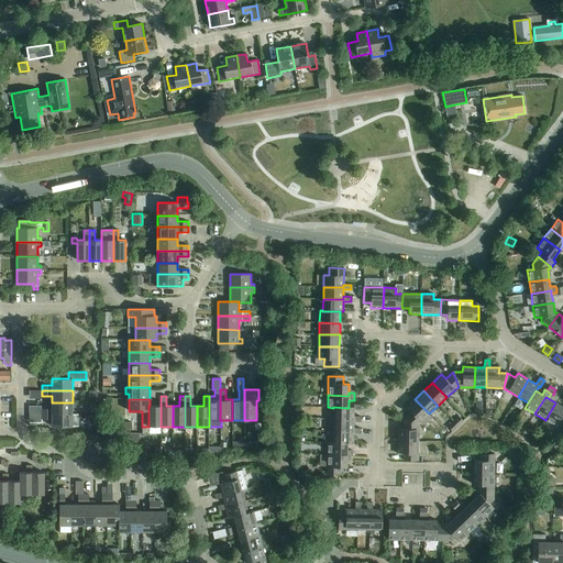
[(411,412),(404,419),(419,426),(421,422),(420,422),(429,414),(415,399),(406,407),(411,412)]
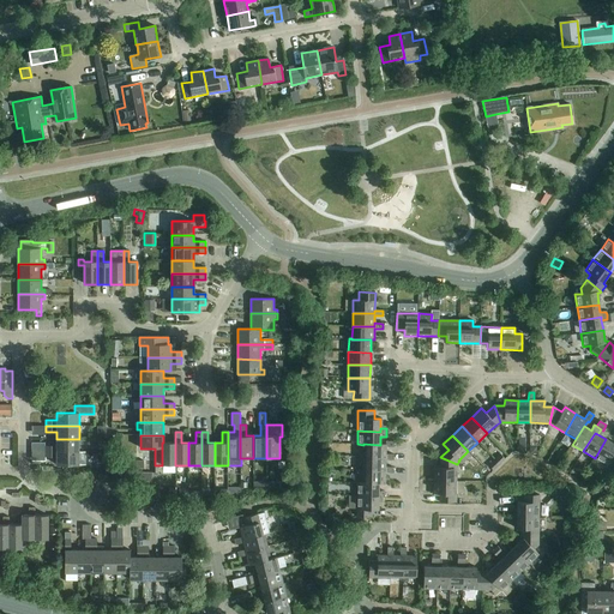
[(42,452),(46,452),(79,452),(79,439),(56,439),(56,446),(42,446),(42,452)]
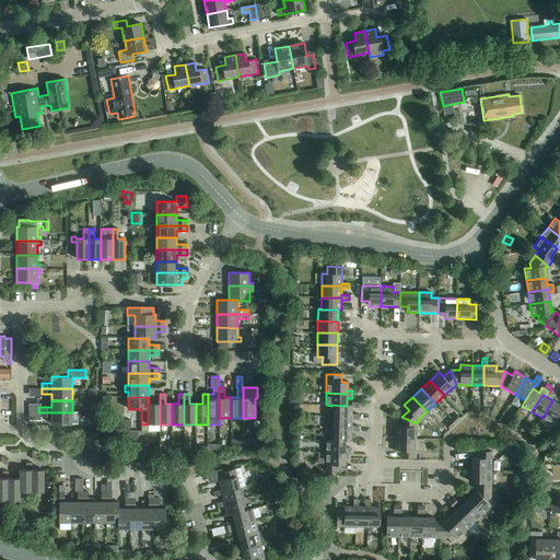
[(86,410),(95,410),(96,401),(88,400),(86,410)]
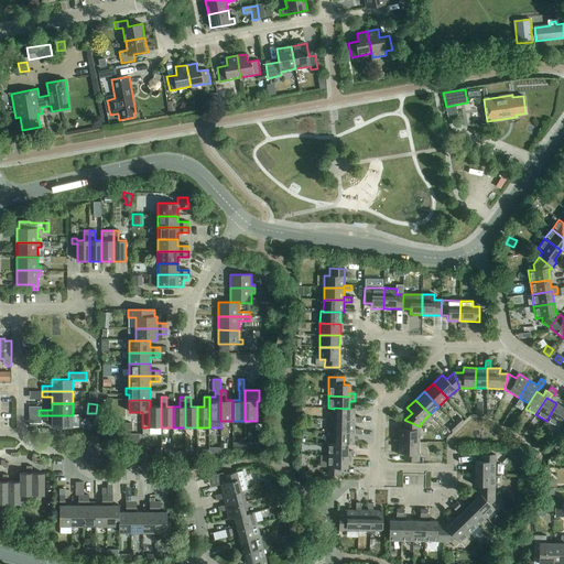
[(563,408),(556,403),(546,421),(562,431),(563,427),(563,414),(563,408)]
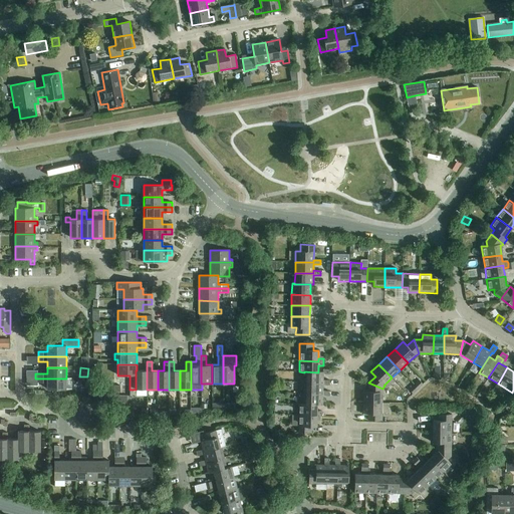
[(304,372),(304,382),(323,382),(323,380),(323,374),(329,374),(330,369),(323,369),(323,371),(318,371),(318,372),(304,371),(304,372)]
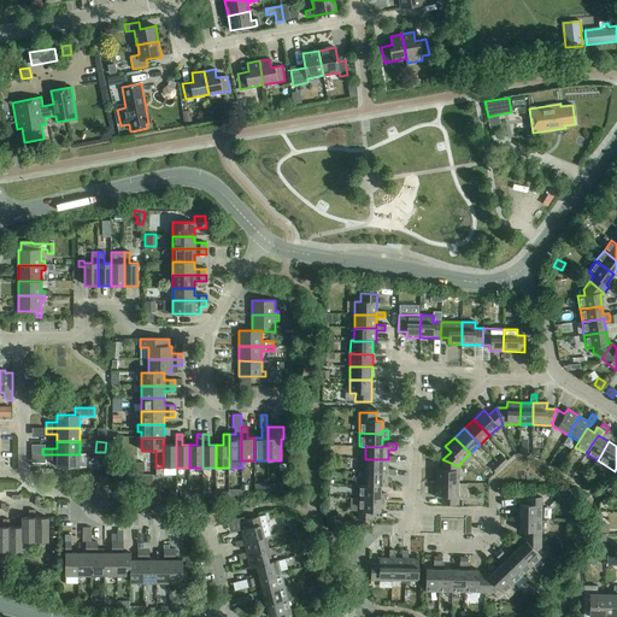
[(163,458),(163,468),(176,468),(176,445),(164,445),(163,445),(163,458)]
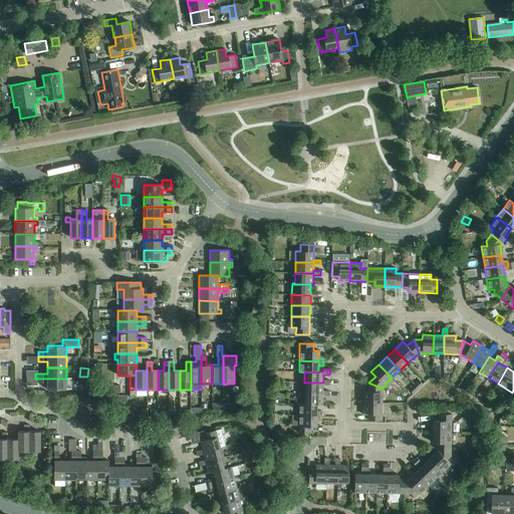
[(66,378),(38,378),(38,382),(47,382),(47,390),(66,390),(66,378)]
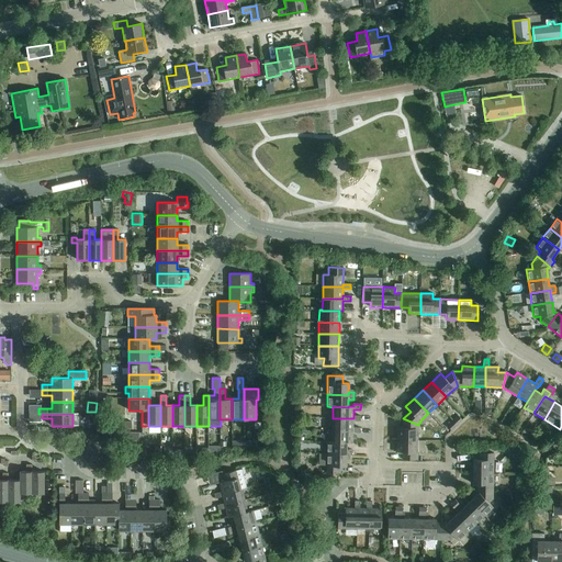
[(333,418),(333,430),(352,430),(352,428),(352,422),(360,422),(360,416),(353,416),(353,418),(333,418)]
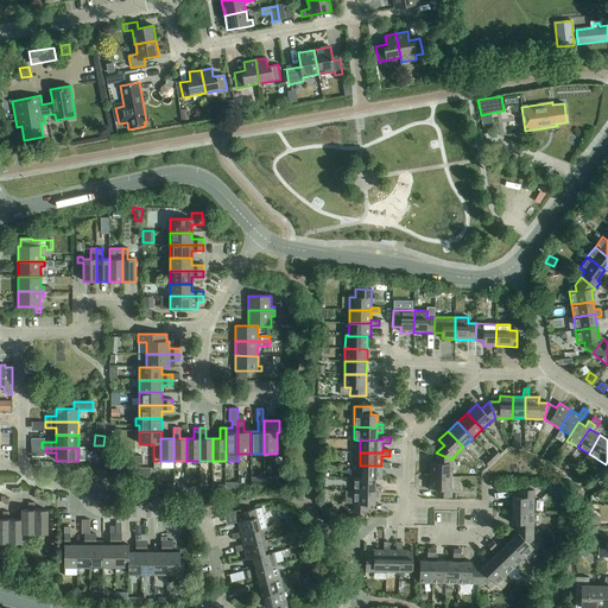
[(495,450),(491,456),(494,460),(500,455),(495,450)]
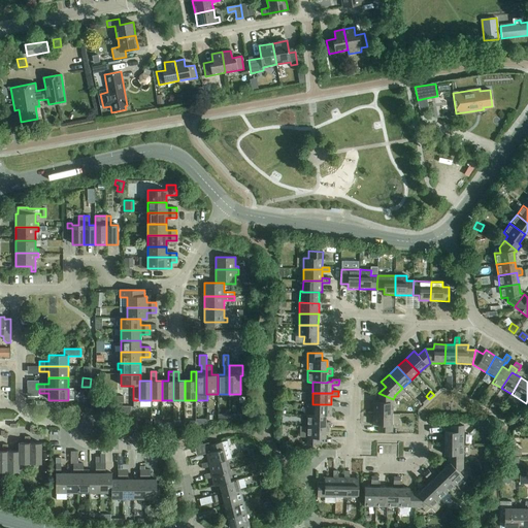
[(373,402),(373,414),(392,414),(393,399),(378,393),(378,402),(373,402)]
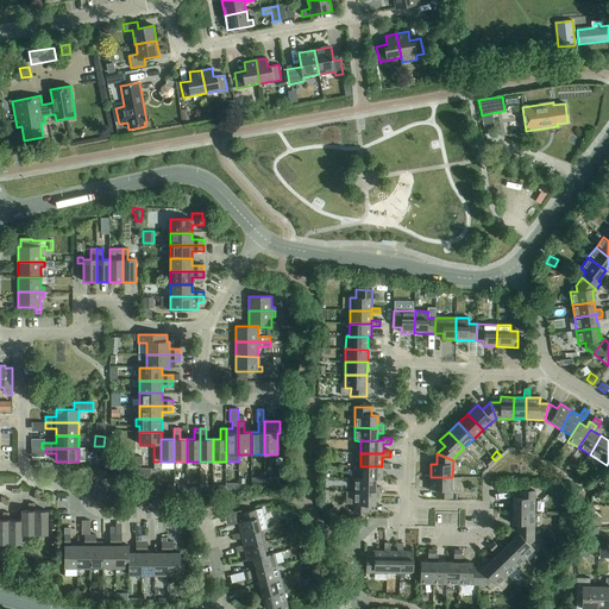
[(495,460),(491,457),(485,462),(489,466),(495,460)]
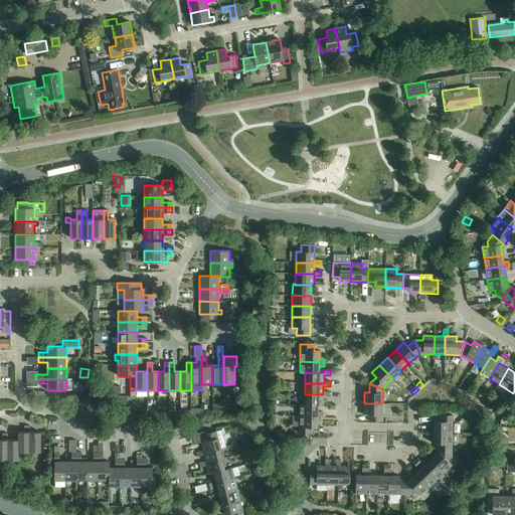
[(305,394),(304,404),(304,405),(318,405),(323,405),(323,396),(330,396),(330,392),(323,392),(323,394),(305,394)]
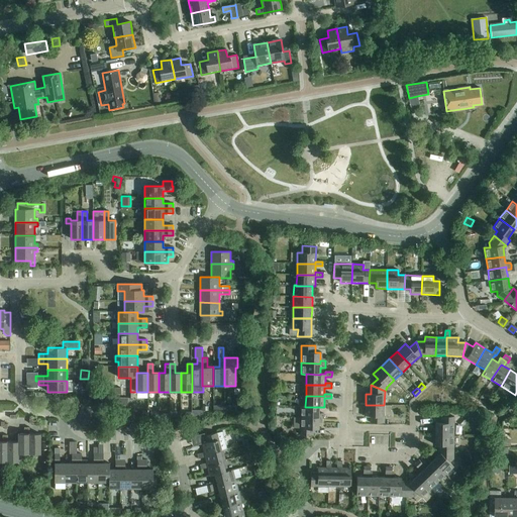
[(384,405),(366,405),(366,416),(371,416),(370,423),(384,423),(384,405)]
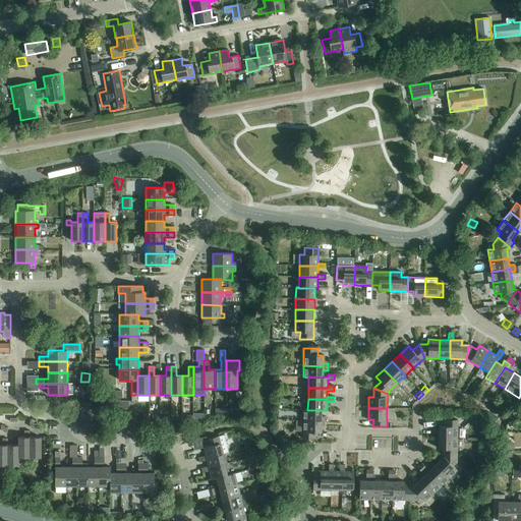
[(302,409),(302,420),(322,421),(322,423),(327,423),(327,417),(322,417),(322,410),(307,410),(307,409),(302,409)]
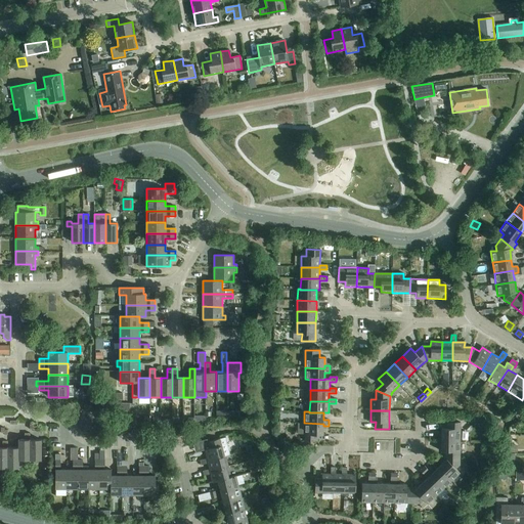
[(323,424),(304,423),(304,441),(317,441),(317,435),(322,435),(323,426),(323,424)]
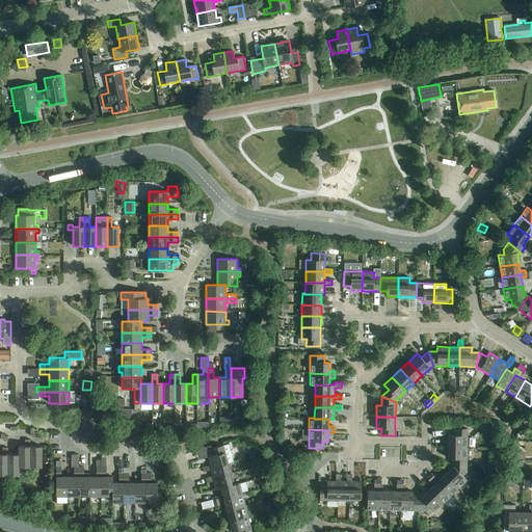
[(448,447),(467,447),(468,429),(453,429),(453,435),(448,435),(448,447)]
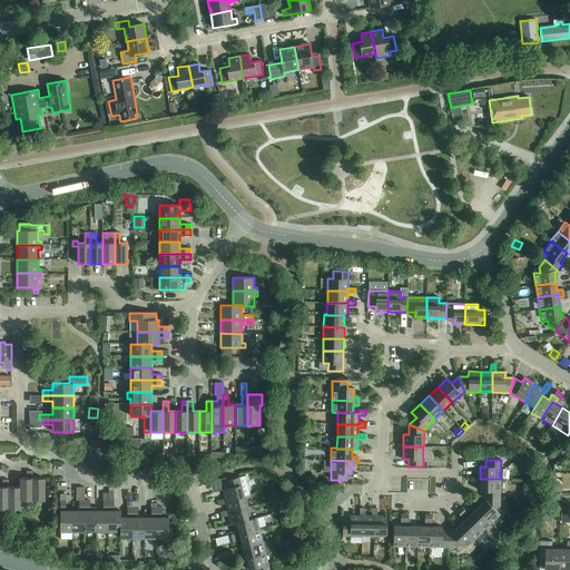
[(225,501),(245,495),(251,494),(245,475),(226,481),(227,488),(223,489),(225,499),(225,501)]
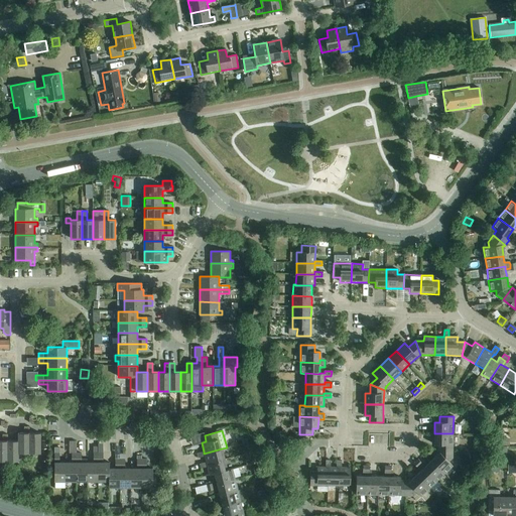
[(18,433),(18,440),(18,454),(40,454),(40,433),(29,433),(24,433),(18,433)]
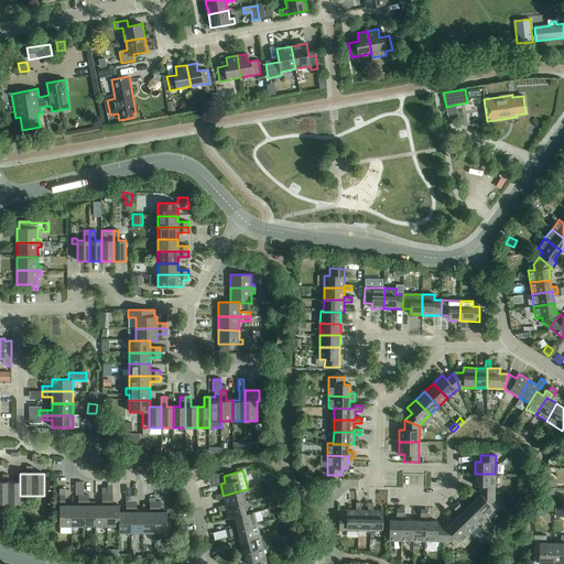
[(477,492),(495,492),(495,474),(475,474),(475,486),(478,486),(477,492)]
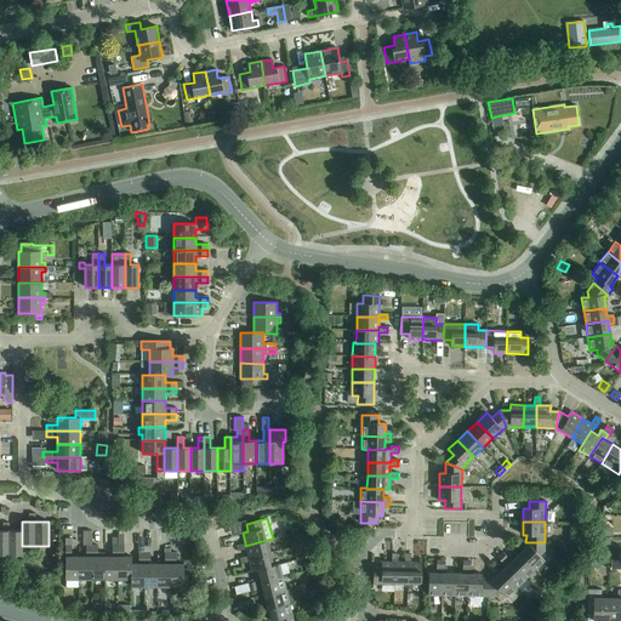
[(0,530),(0,554),(22,554),(22,546),(22,530),(9,530),(3,530),(0,530)]
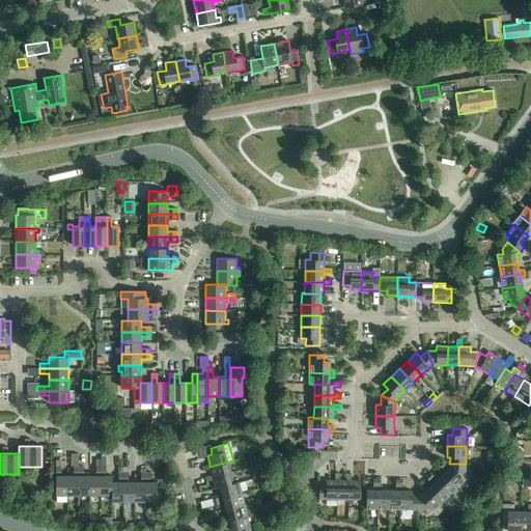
[(56,495),(67,495),(67,476),(61,476),(61,460),(56,460),(56,495)]
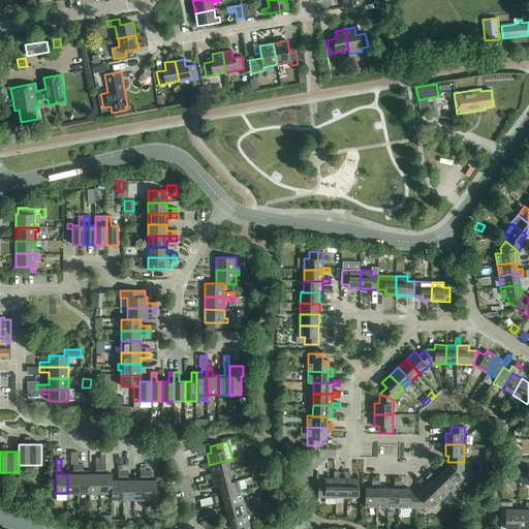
[(212,476),(230,471),(227,460),(209,465),(209,463),(201,465),(203,469),(210,468),(211,473),(212,476)]
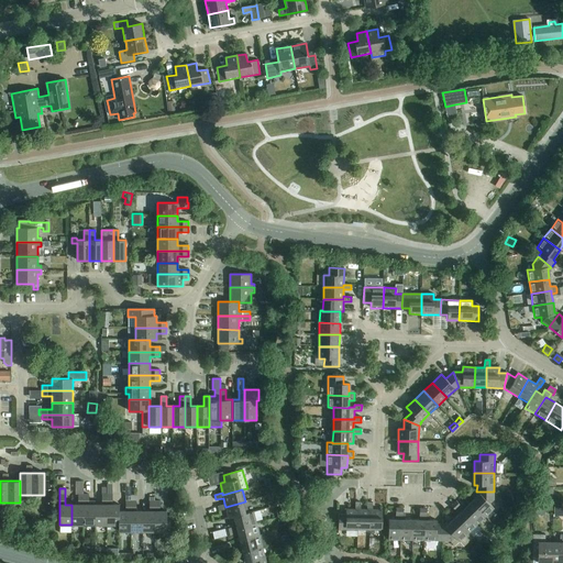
[(471,503),(485,517),(494,508),(489,504),(494,500),(494,492),(476,492),(476,494),(478,495),(471,503)]
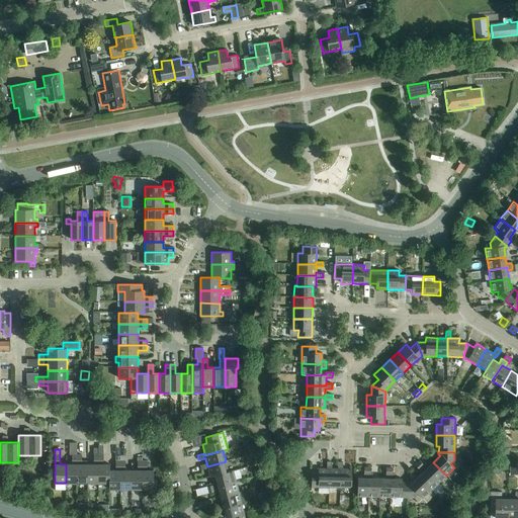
[(66,483),(77,483),(77,455),(72,455),(72,464),(66,464),(66,483)]
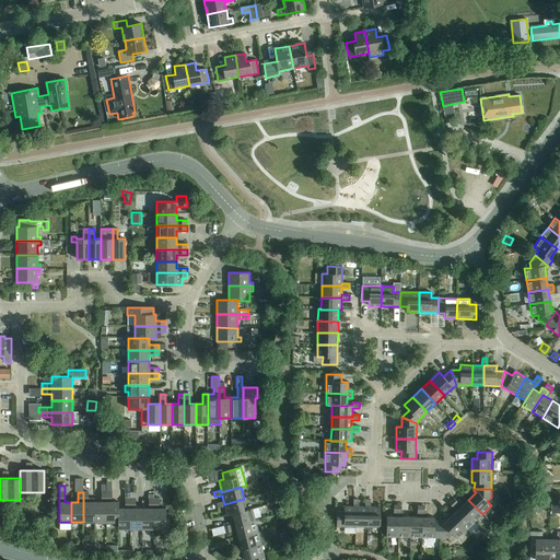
[(83,522),(94,522),(94,502),(89,502),(89,492),(83,492),(83,522)]
